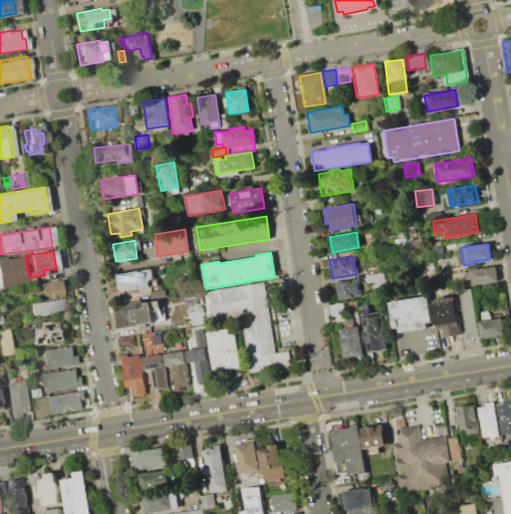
[(0,260),(19,257),(23,284),(0,288),(0,260)]
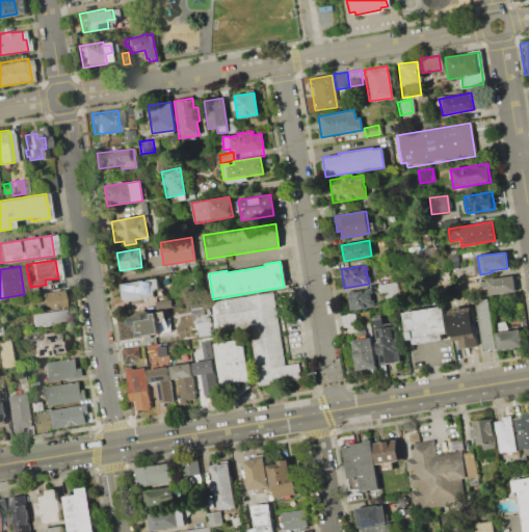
[(485,280),(512,275),(514,291),(488,295),(485,280)]
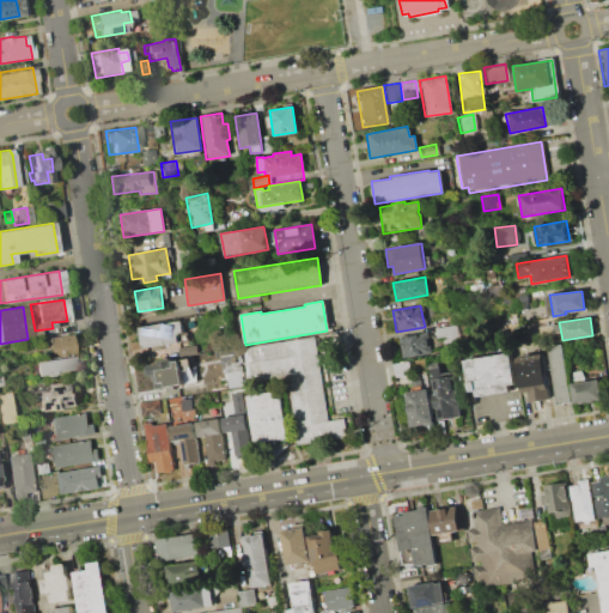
[(136,328),(180,321),(182,333),(175,334),(177,343),(140,349),(136,328)]
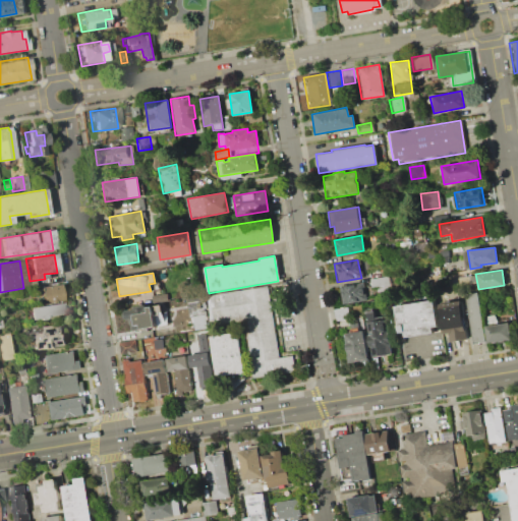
[(368,279),(387,277),(388,284),(369,287),(368,279)]
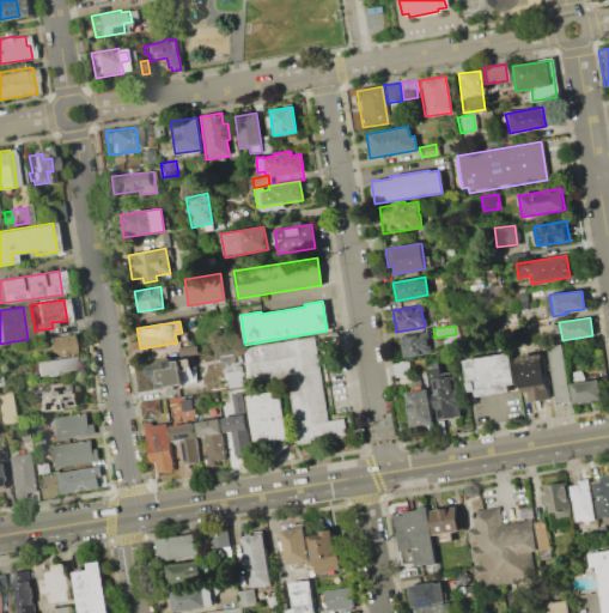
[(397,337),(427,333),(430,353),(401,358),(397,337)]
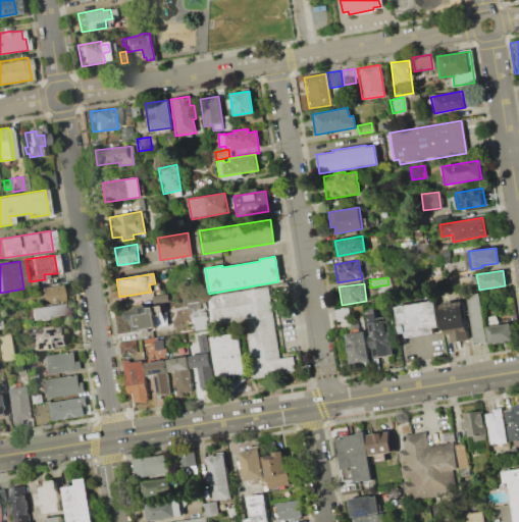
[(57,285),(60,301),(39,305),(36,289),(57,285)]
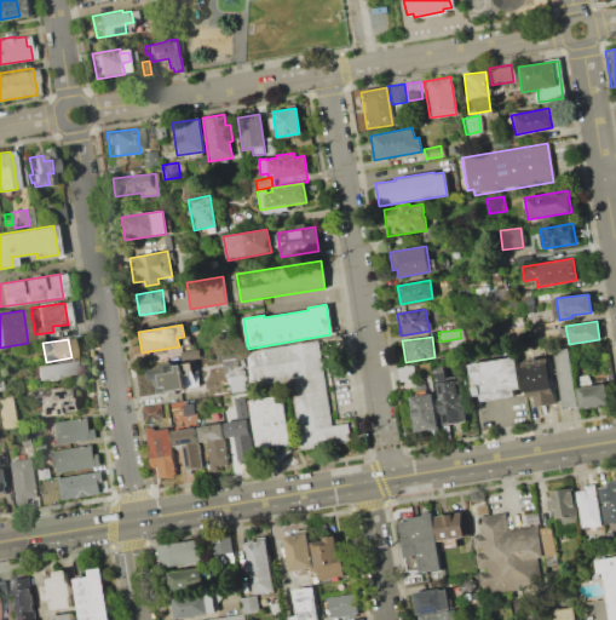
[(248,351),(317,340),(329,423),(345,420),(349,442),(300,451),(288,380),(253,386),(248,351)]
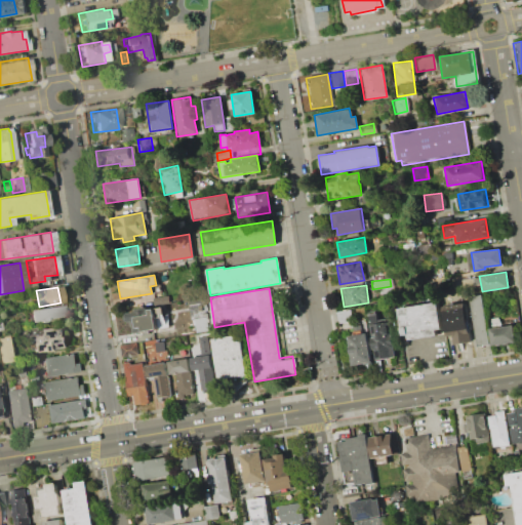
[(480,294),(488,346),(476,348),(468,296),(480,294)]
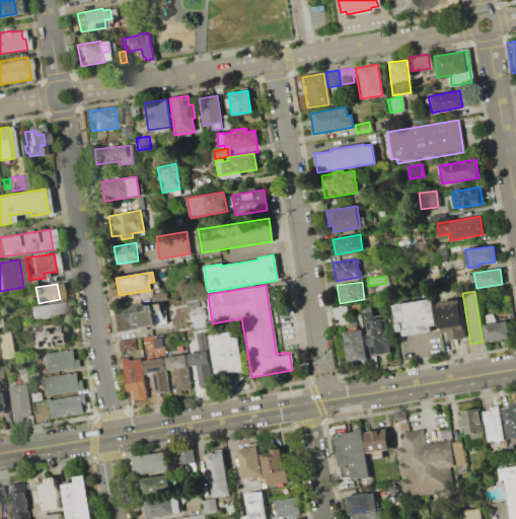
[(392,305),(431,299),(435,326),(430,327),(431,331),(396,337),(392,305)]
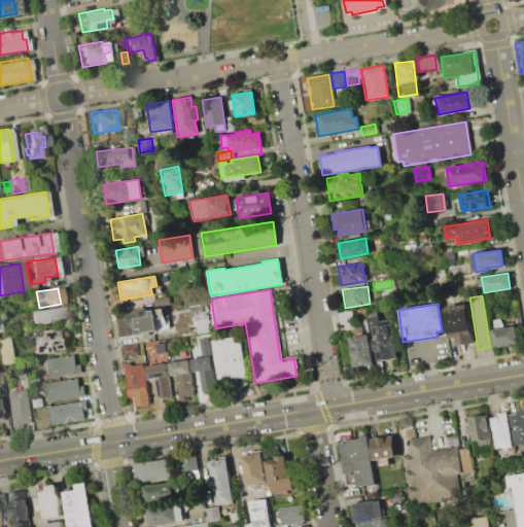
[(465,304),(472,342),(449,346),(443,308),(465,304)]
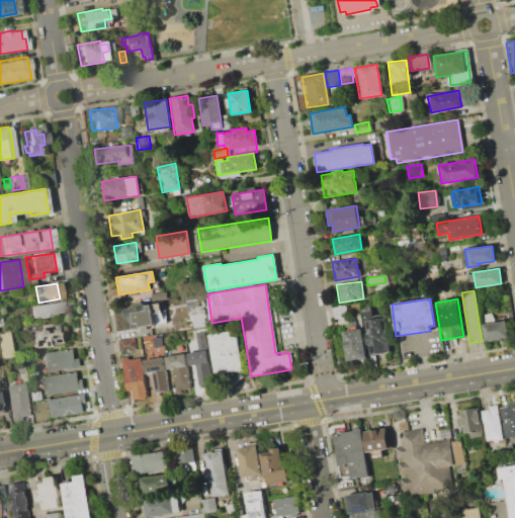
[(25,307),(59,300),(61,315),(36,320),(36,317),(28,319),(25,307)]
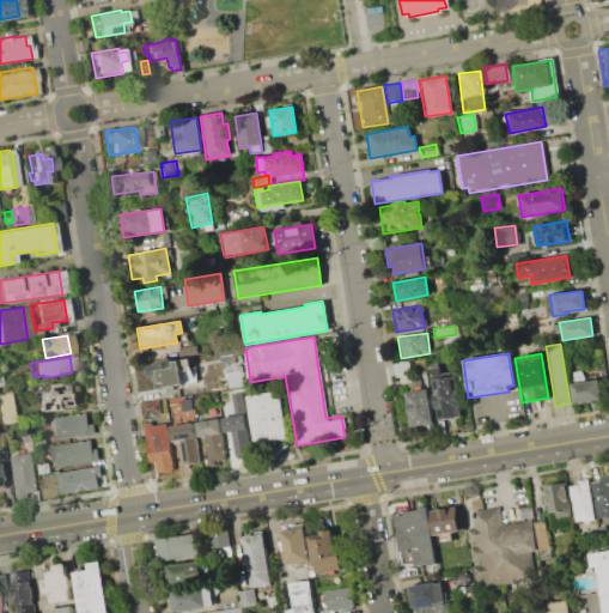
[(165,388),(164,382),(159,383),(157,370),(174,366),(172,362),(188,358),(194,382),(165,388)]
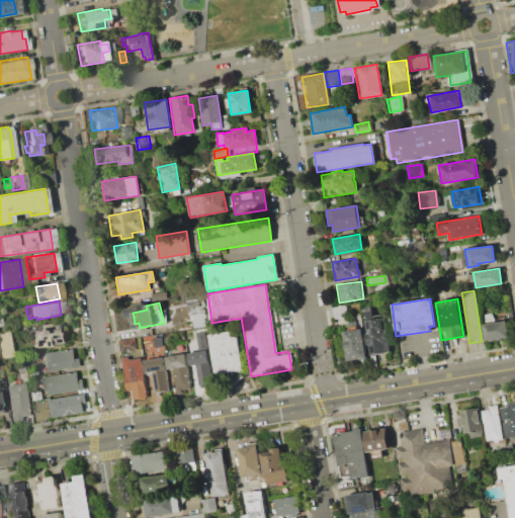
[(343,306),(345,317),(332,319),(330,308),(343,306)]
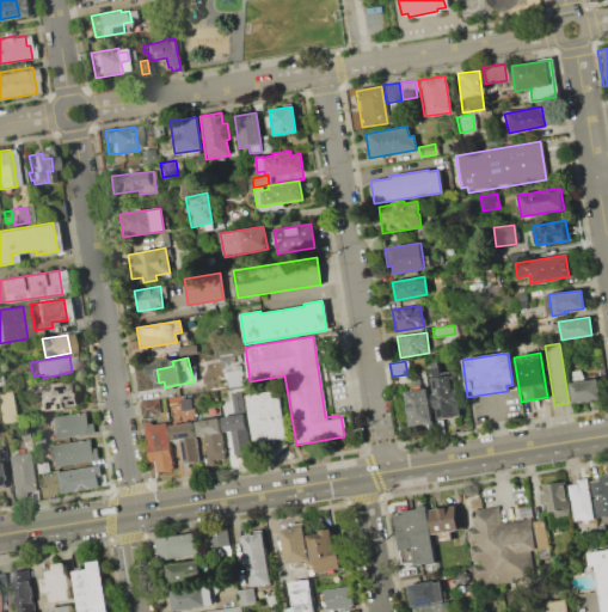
[(453,375),(459,416),(435,420),(434,408),(431,408),(429,393),(431,392),(428,367),(436,366),(437,373),(449,371),(449,375),(453,375)]
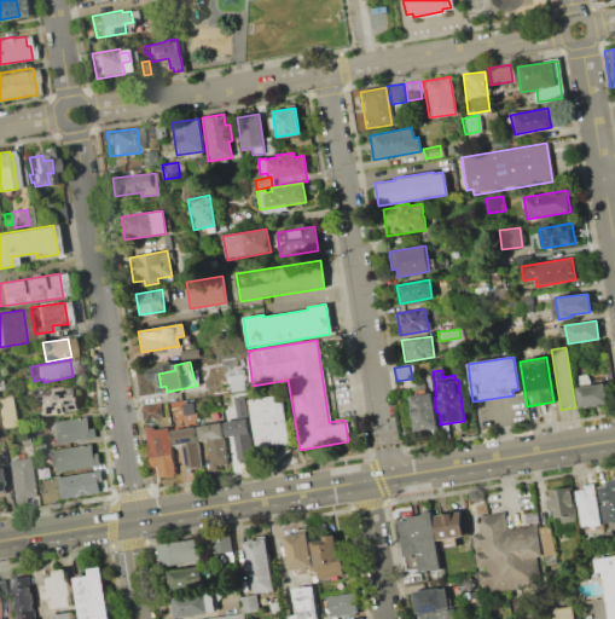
[(241,374),(242,389),(228,391),(226,376),(241,374)]
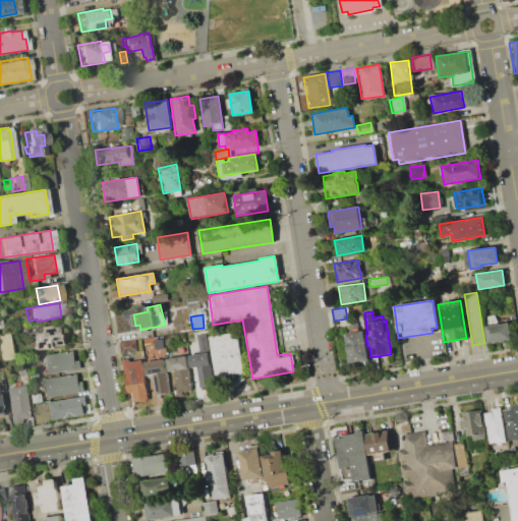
[(30,350),(25,329),(60,323),(62,334),(64,333),(66,344),(30,350)]
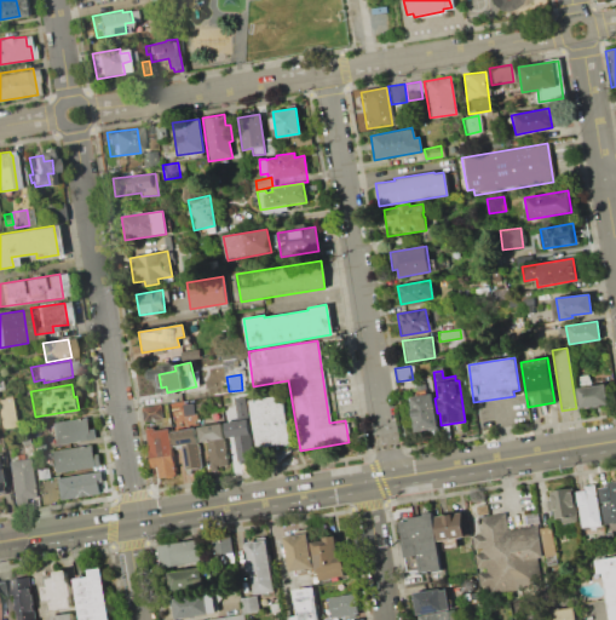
[(575,388),(605,384),(609,403),(577,408),(575,388)]
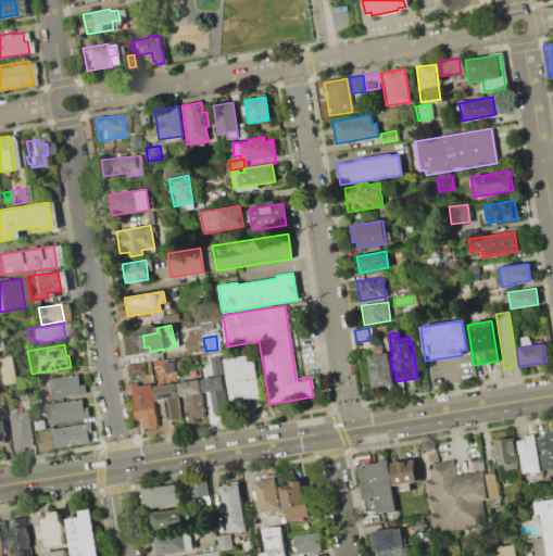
[(387,353),(391,384),(372,387),(366,355),(387,353)]
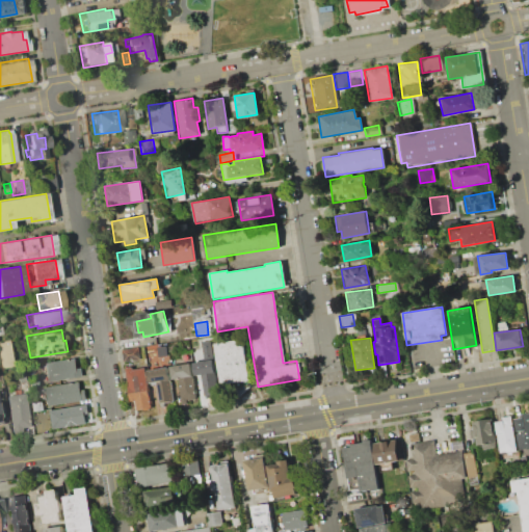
[(212,343),(241,339),(247,380),(218,384),(212,343)]
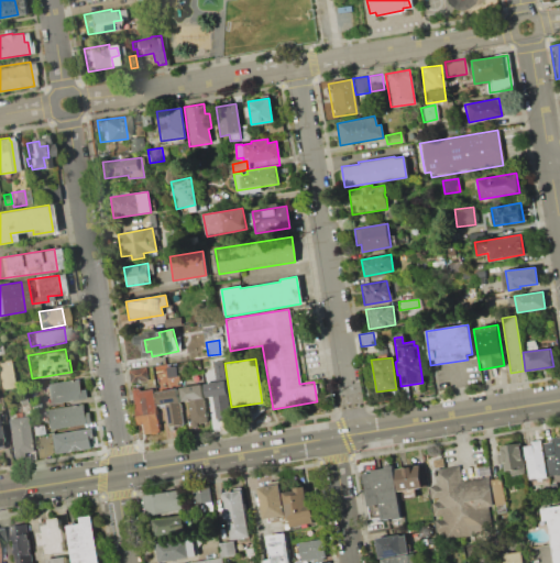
[(210,361),(220,360),(224,379),(215,381),(210,361)]
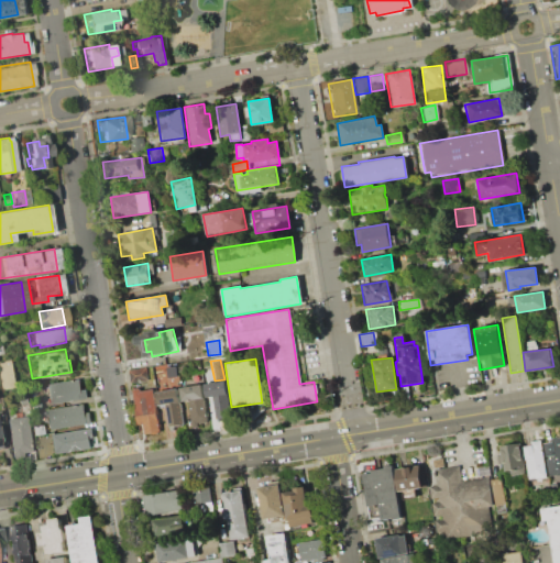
[(0,362),(6,361),(11,387),(0,389),(0,362)]
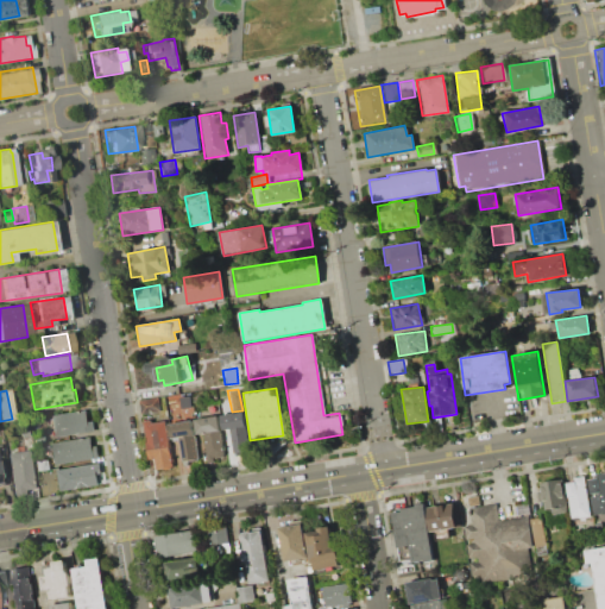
[(139,414),(137,401),(157,397),(158,410),(139,414)]
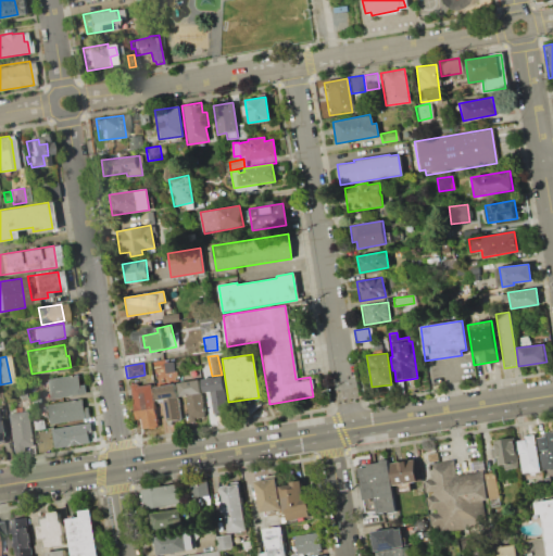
[(45,400),(42,380),(77,375),(78,384),(84,383),(85,393),(45,400)]
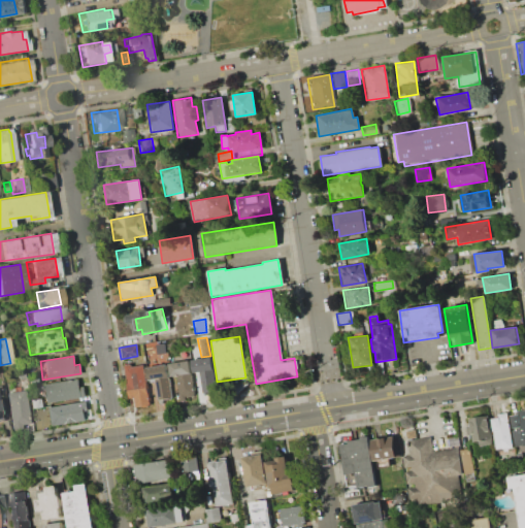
[(209,357),(215,391),(200,393),(197,371),(191,372),(189,360),(209,357)]
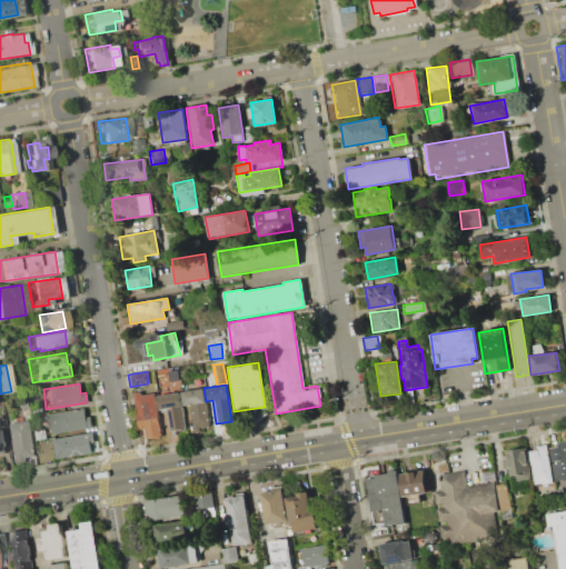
[(201,389),(208,426),(191,429),(187,406),(181,407),(179,392),(201,389)]
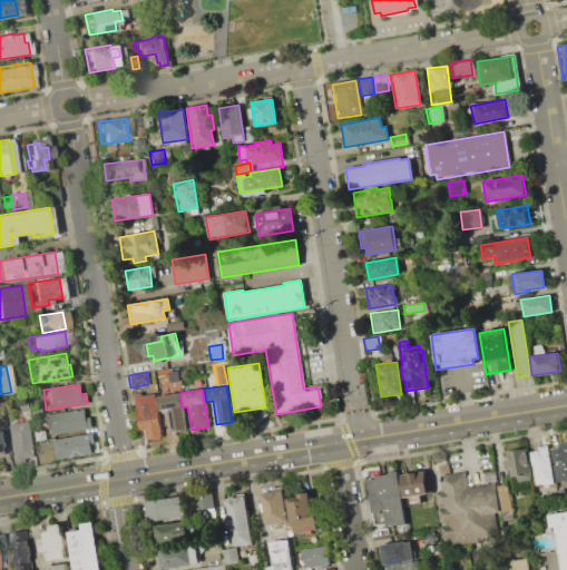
[(154,392),(162,438),(139,441),(132,395),(154,392)]
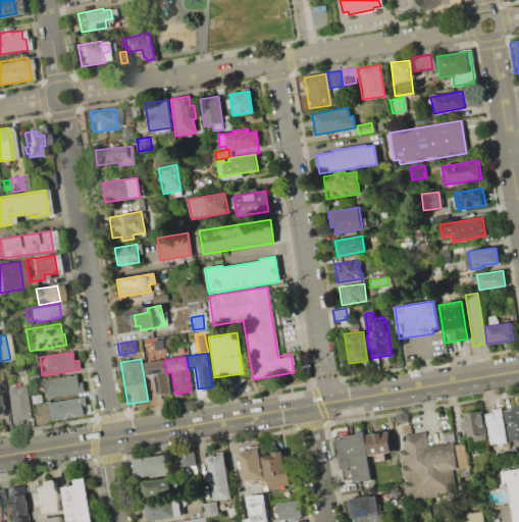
[(162,361),(167,394),(154,396),(151,375),(145,376),(143,364),(162,361)]
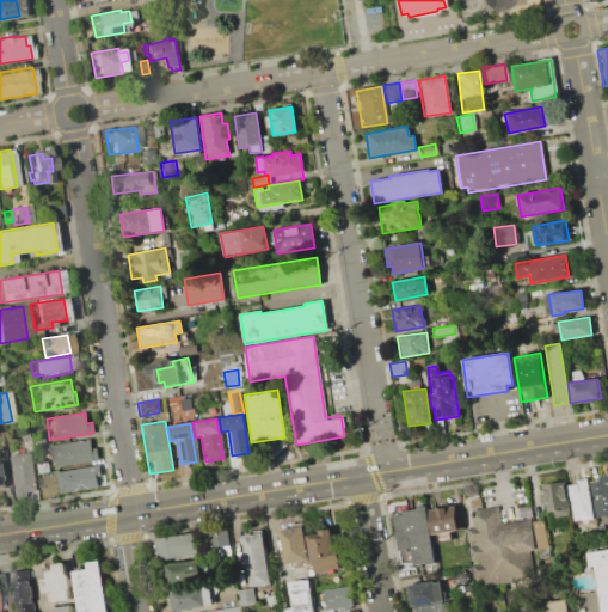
[(16,429),(23,428),(25,441),(18,442),(16,429)]
